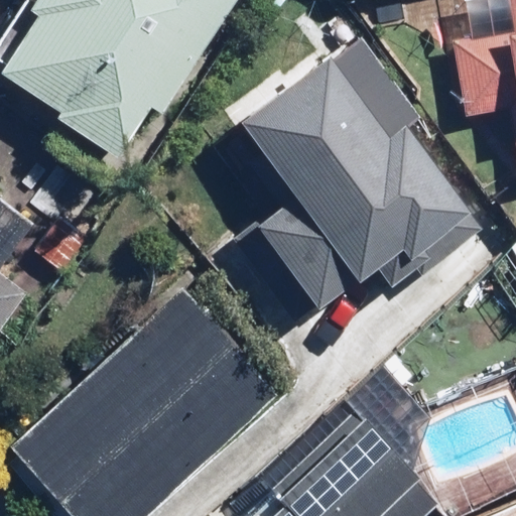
[(26,0),(0,43),(0,73),(125,149),(151,106),(172,119),(245,0),(26,0)]
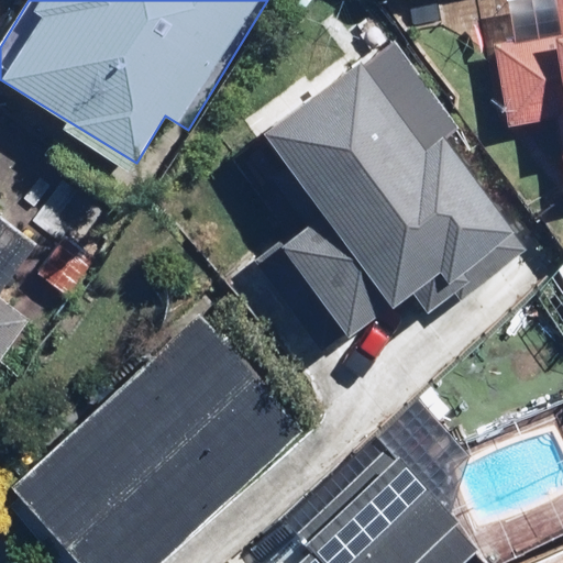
[(561,110),(562,124),(562,0),(477,0),(496,120),(561,110)]
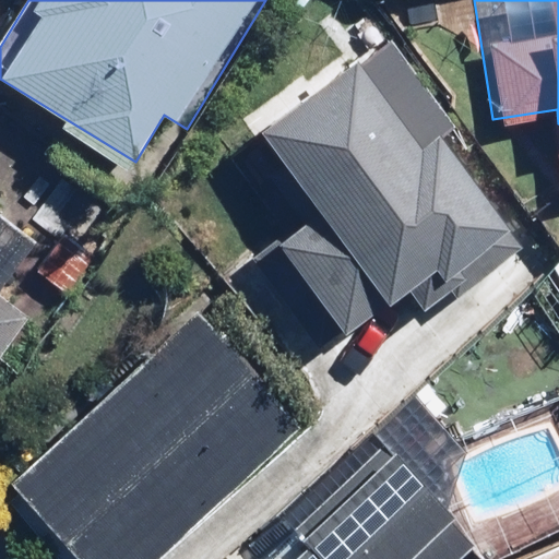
[(328,351),(402,295),(419,318),(523,240),(491,197),(445,135),(454,129),(388,39),(268,129),(292,162),(275,174),(308,217),(257,256),(328,351)]
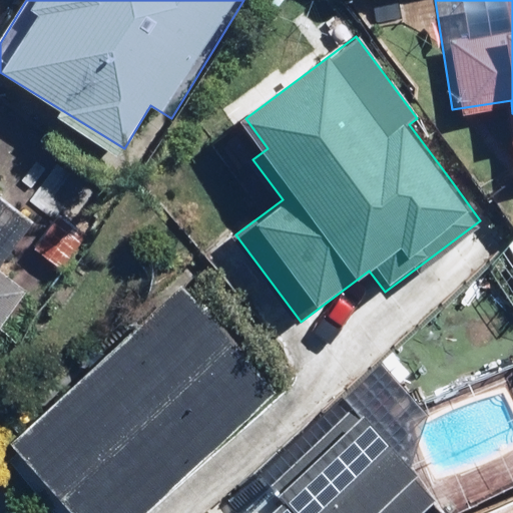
[(119,194),(80,171),(34,253),(73,276),(119,194)]
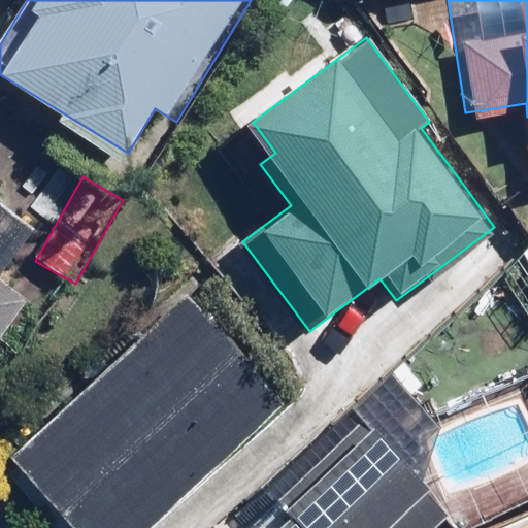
[(35,227),(0,202),(0,342),(35,293),(4,271),(35,227)]
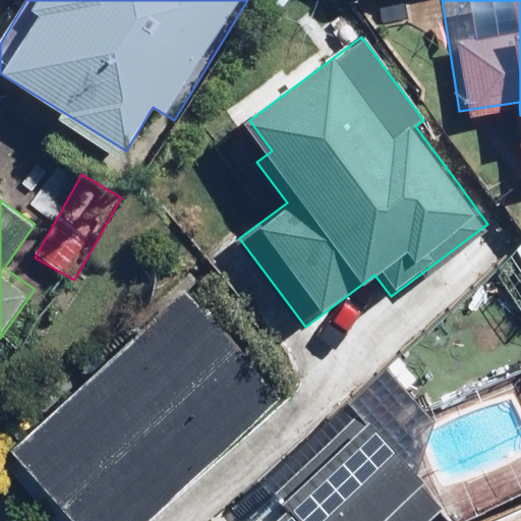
[(149,520),(284,389),(185,287),(16,451),(29,463),(18,473),(64,520),(149,520)]
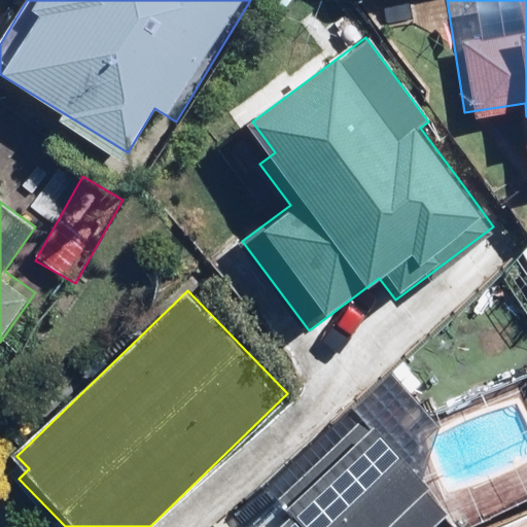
[(358,409),(226,526),(420,526),(445,504),(358,409)]
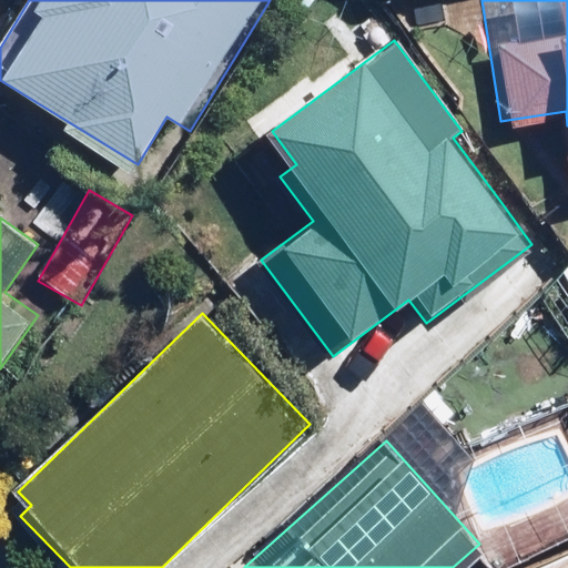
[(567,567),(567,501),(492,538),(505,567),(567,567)]
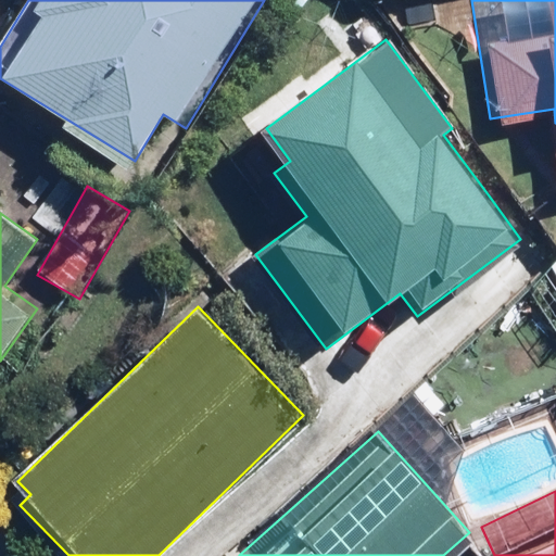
All buildings are outlined.
